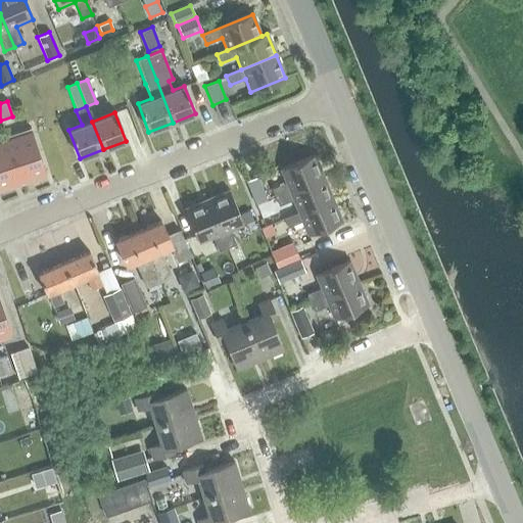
[(21,186),(46,178),(30,128),(5,136),(21,186)]
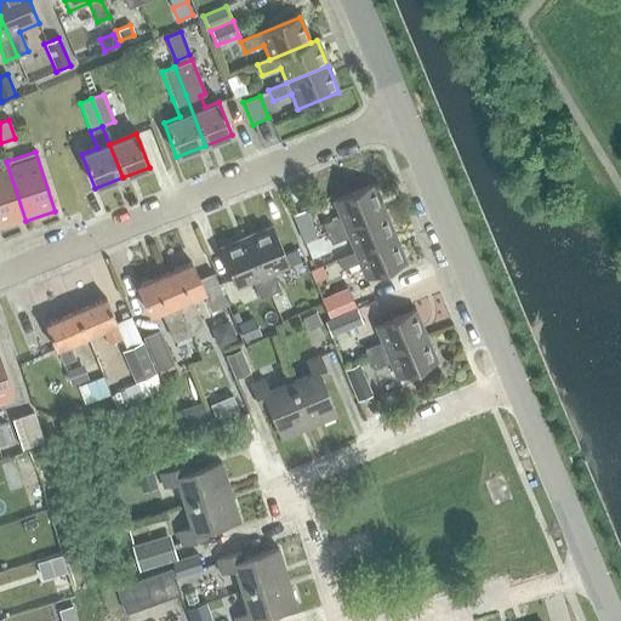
[(6,161),(0,163),(0,228),(26,221),(6,161)]
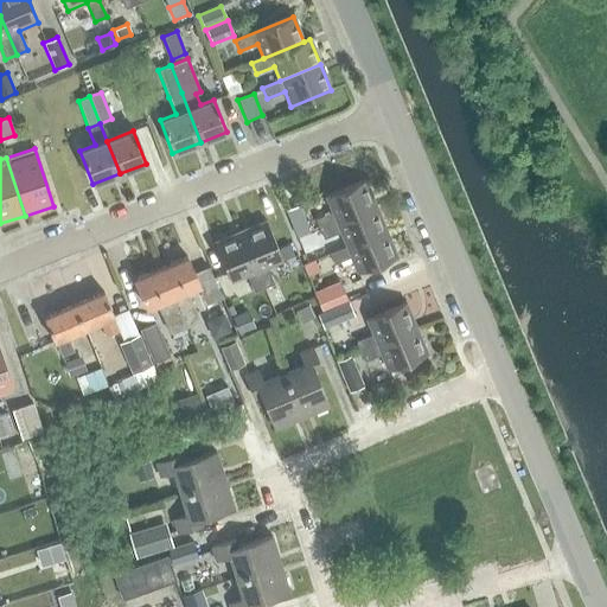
[(314,219),(318,228),(375,205),(364,180),(325,197),(331,212),(314,219)]
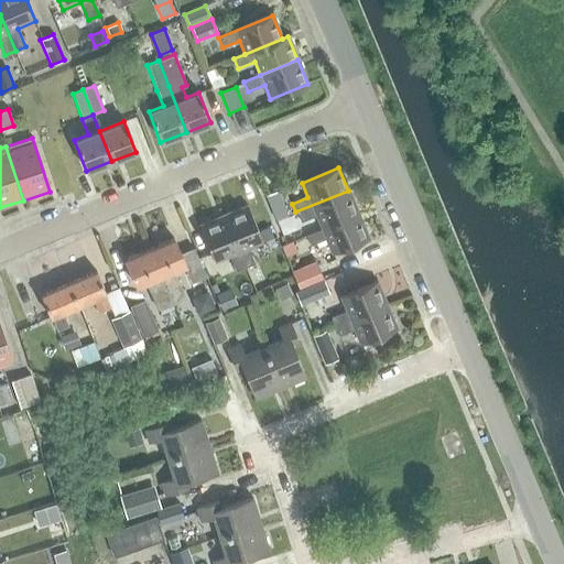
[(277,191),(264,196),(275,221),(288,216),(277,191)]
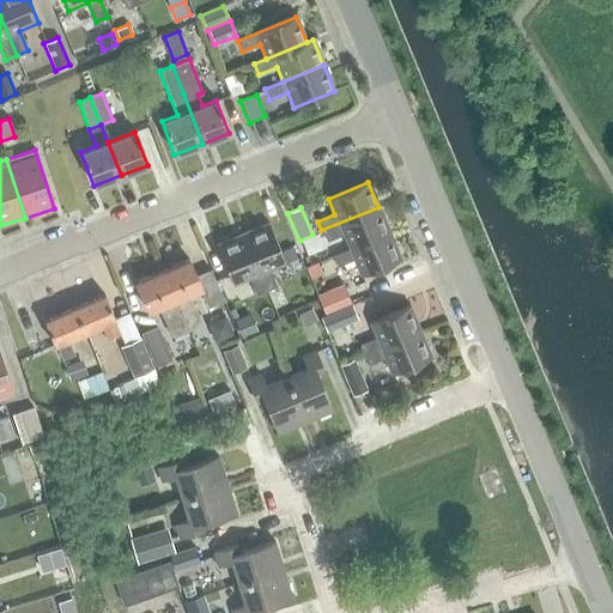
[(344,235),(350,249),(389,234),(378,207),(321,230),(326,242),(344,235)]
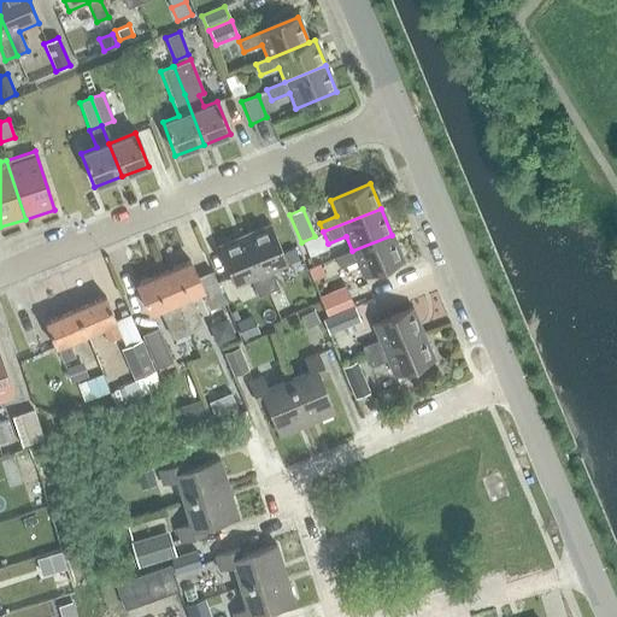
[(268,293),(277,316),(287,312),(270,272),(287,265),(282,253),(270,225),(245,235),(268,293)]
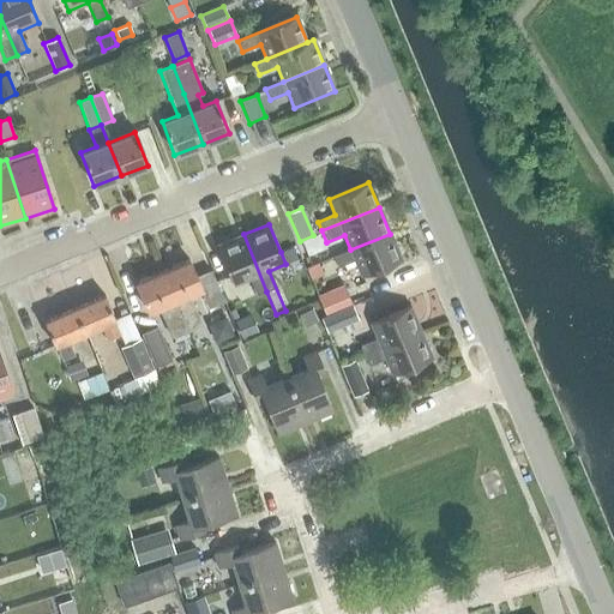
[(256,296),(266,292),(244,234),(216,246),(233,286),(248,280),(256,296)]
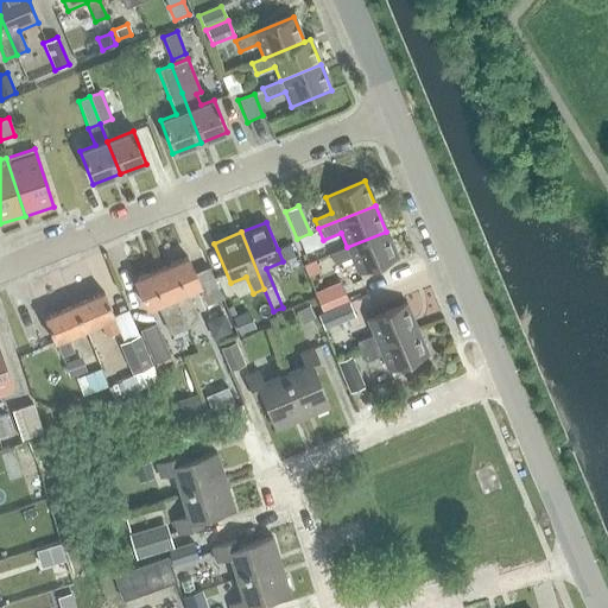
[(386,232),(347,247),(329,254),(334,265),(350,258),(358,274),(397,258),(386,232)]
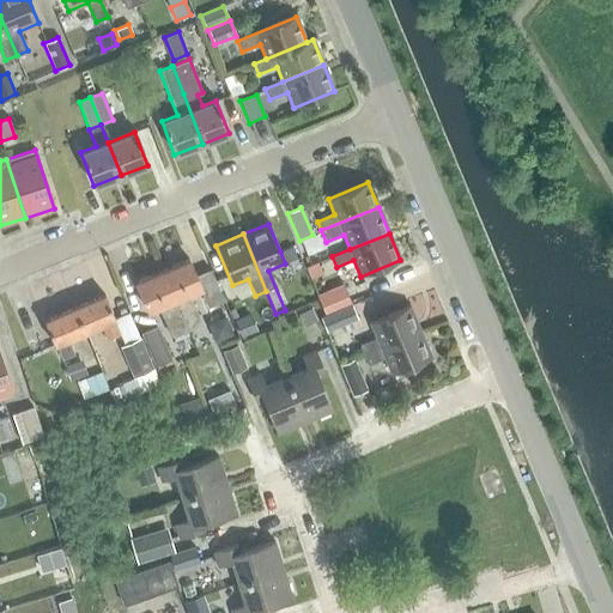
[(285,263),(296,259),(291,247),(280,252),(285,263)]
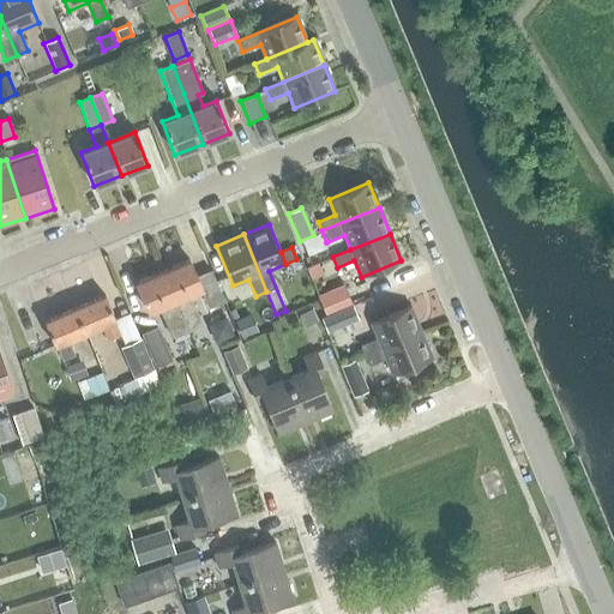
[(188,260),(162,271),(187,331),(200,325),(188,295),(200,289),(208,307),(222,301),(210,271),(196,277),(188,260)]
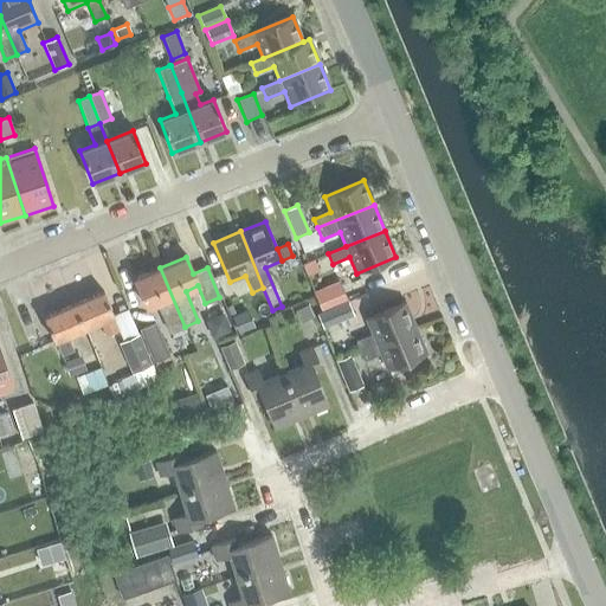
[(302,264),(307,275),(318,271),(314,259),(302,264)]
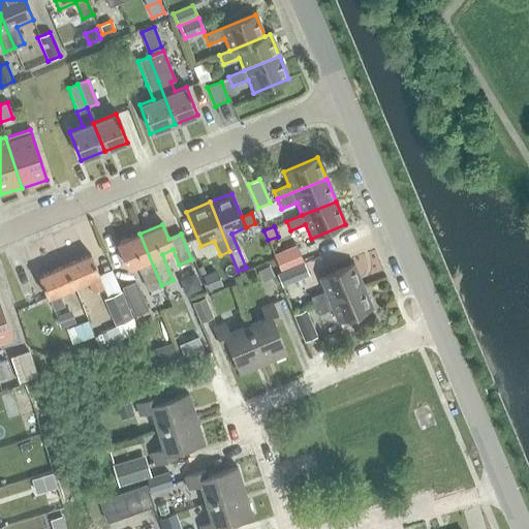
[(161,285),(139,234),(116,244),(127,269),(136,266),(148,290),(161,285)]
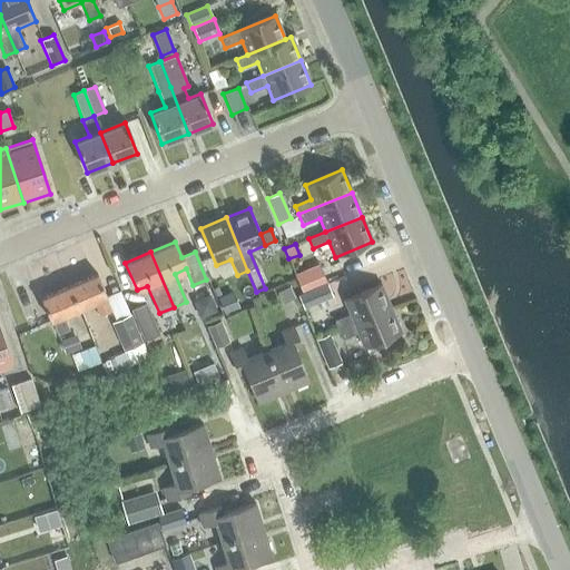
[(302,293),(326,283),(321,271),(296,281),(302,293)]
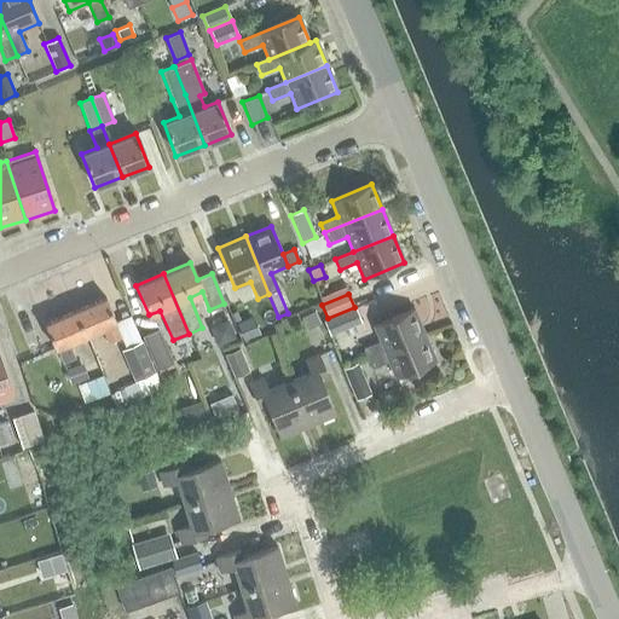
[(105,299),(74,312),(85,336),(102,328),(109,343),(121,337),(115,323),(105,299)]
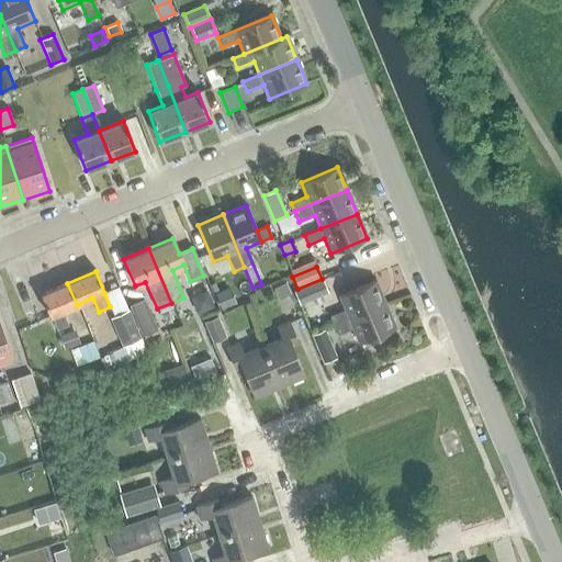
[(293,292),(300,305),(328,293),(322,280),(293,292)]
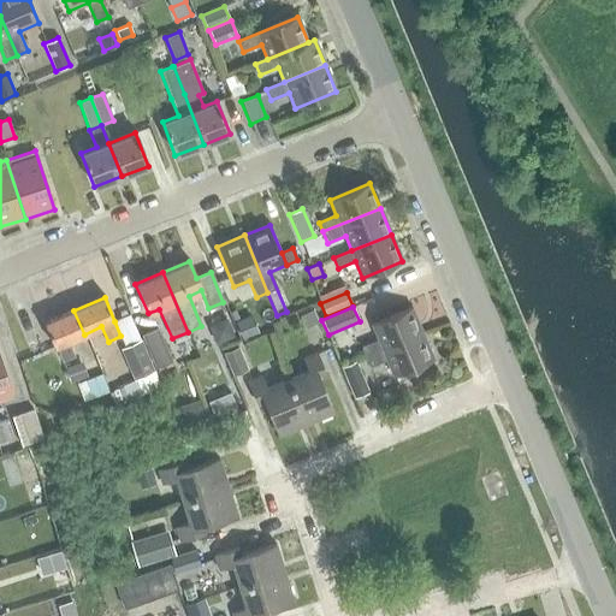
[(361,347),(365,356),(421,333),(412,307),(371,324),(378,339),(361,347)]
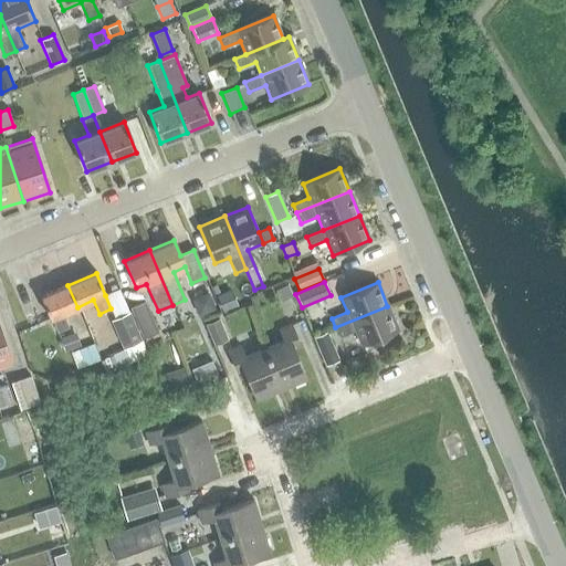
[(67,285),(66,285),(40,296),(50,318),(56,333),(67,327),(61,314),(77,307),(67,285)]
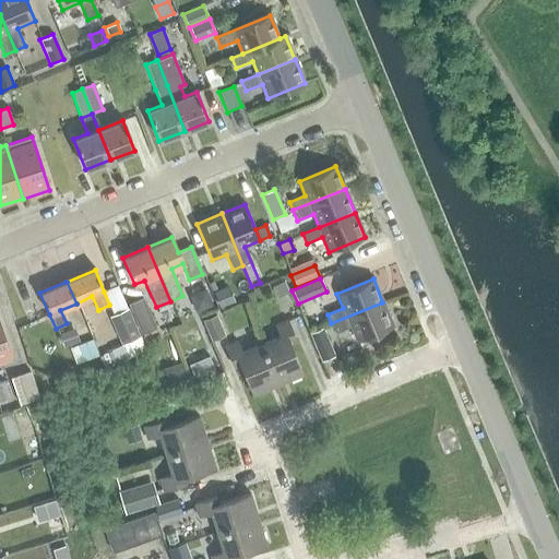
[(155,328),(143,298),(141,299),(134,283),(120,289),(127,305),(128,305),(141,334),(142,334),(143,339),(140,341),(145,353),(151,349),(144,336),(155,332),(154,329),(155,328)]
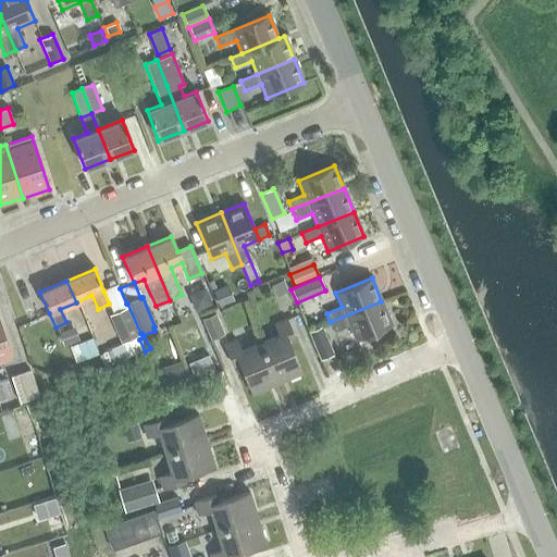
[(283,282),(271,287),(275,297),(287,292),(283,282)]
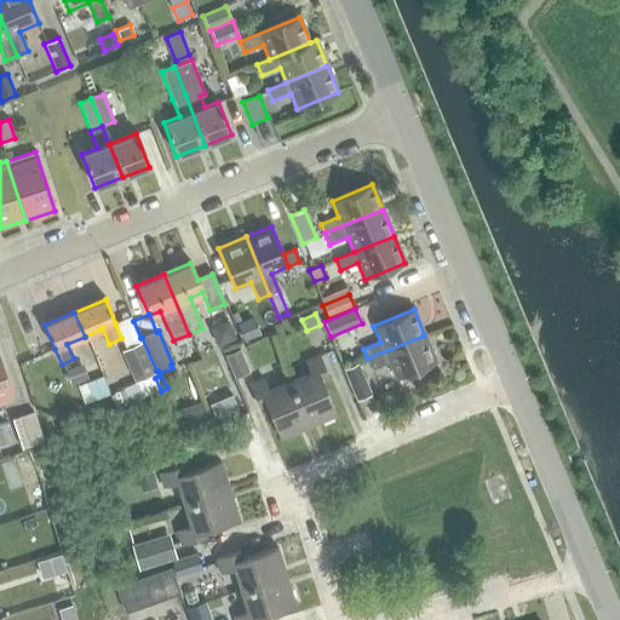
[(424,336),(367,359),(372,369),(389,362),(395,379),(436,362),(424,336)]
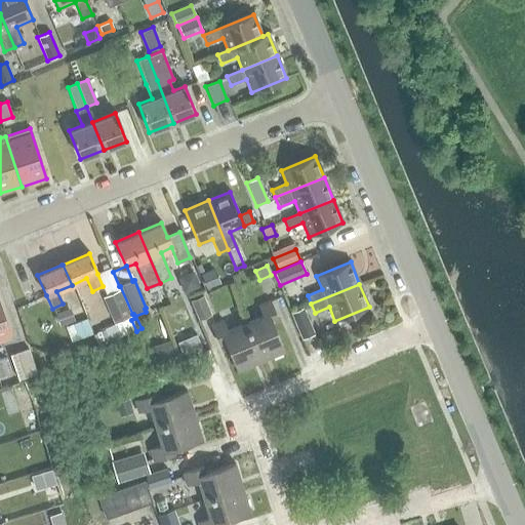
[(131,316),(119,290),(102,297),(114,324),(131,316)]
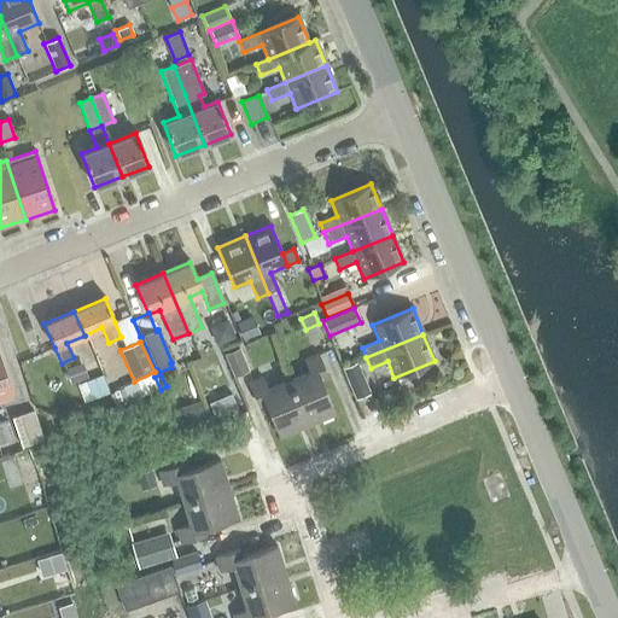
[(249,372),(239,349),(223,355),(233,378),(249,372)]
